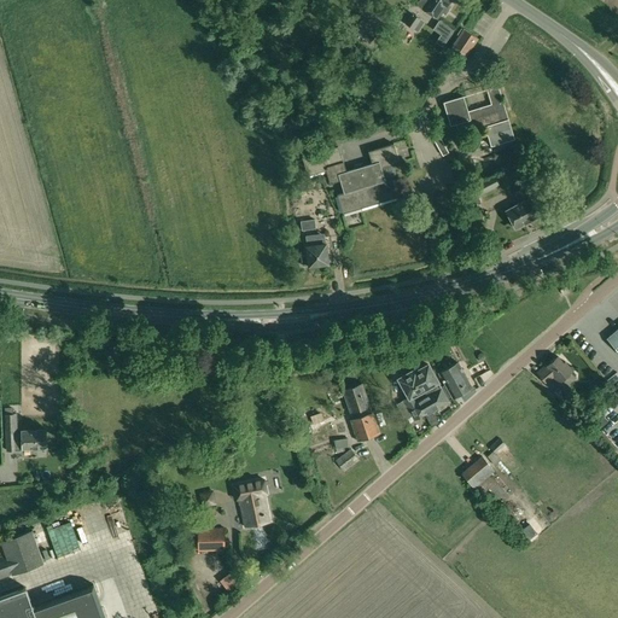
[(419,0),(415,6),(438,21),(442,15),(445,16),(452,7),(448,5),(452,0),(419,0)]
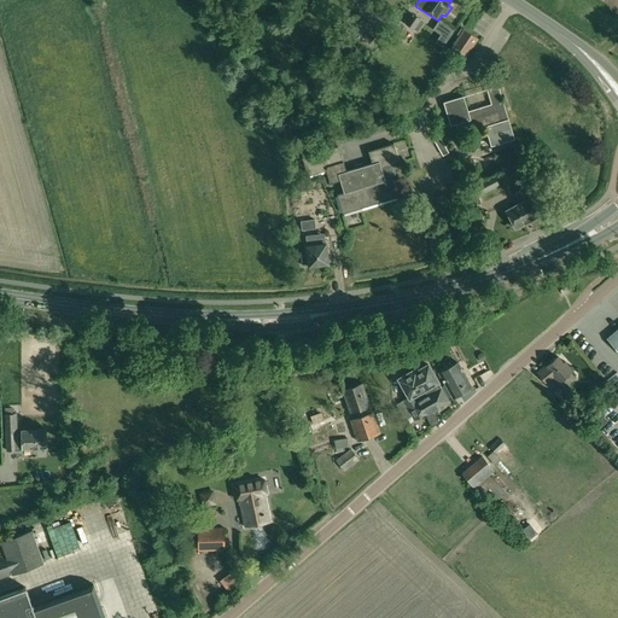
[(412,13),(404,24),(414,30),(421,19),(412,13)]
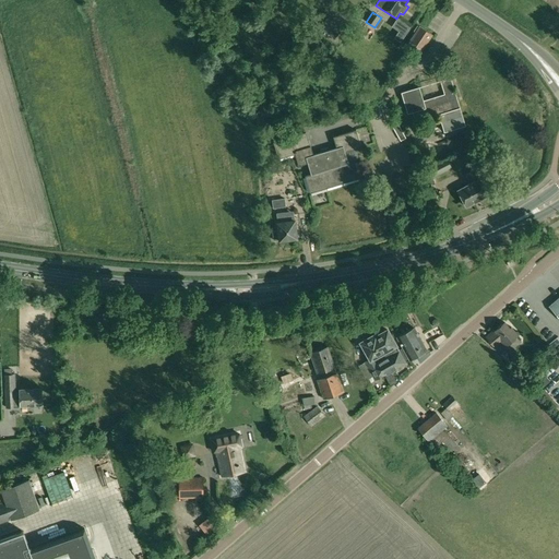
[(397,19),(392,26),(405,36),(411,27),(397,19)]
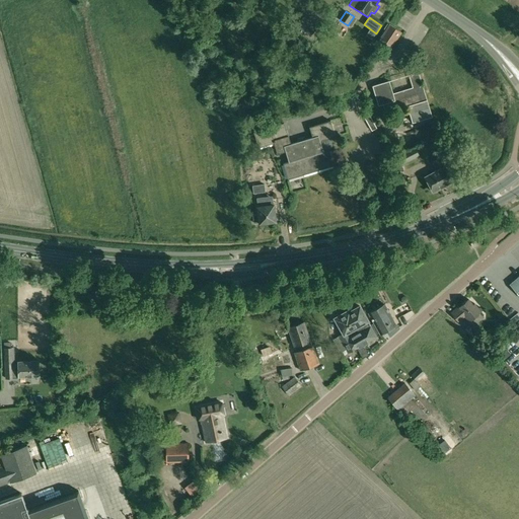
[(386,31),(378,43),(389,50),(398,38),(400,33),(389,25),(389,26),(387,24),(384,30),(386,31)]
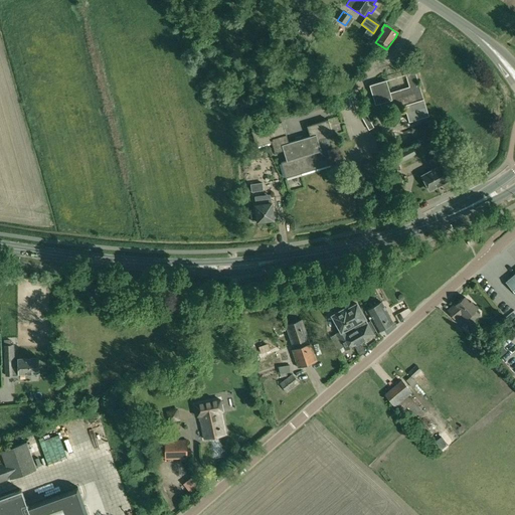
[(386,80),(369,86),(375,105),(380,104),(382,113),(404,106),(409,122),(428,116),(423,100),(416,102),(413,94),(421,91),(415,71),(405,74),(409,87),(389,93),(386,80)]
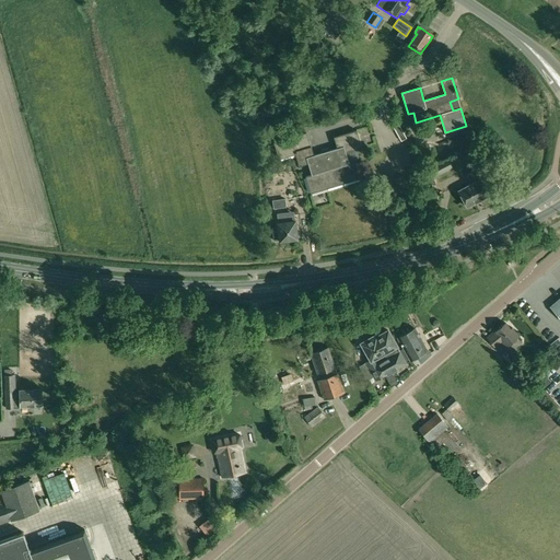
[(401,141),(406,138),(397,121),(392,125),(401,141)]
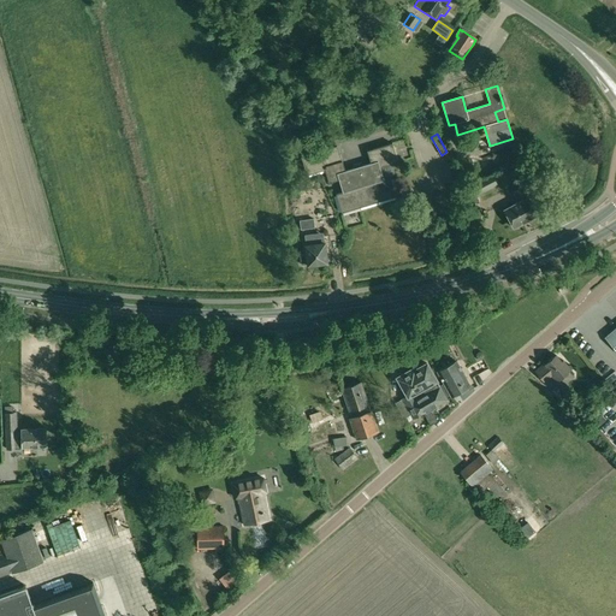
[(320,150),(302,157),(307,176),(325,170),(329,183),(339,181),(343,193),(336,194),(342,213),(396,196),(391,178),(395,172),(392,164),(398,163),(392,143),(367,152),(371,163),(362,165),(362,166),(361,163),(353,165),(354,169),(345,171),(343,161),(342,161),(337,146),(320,152),(320,150)]
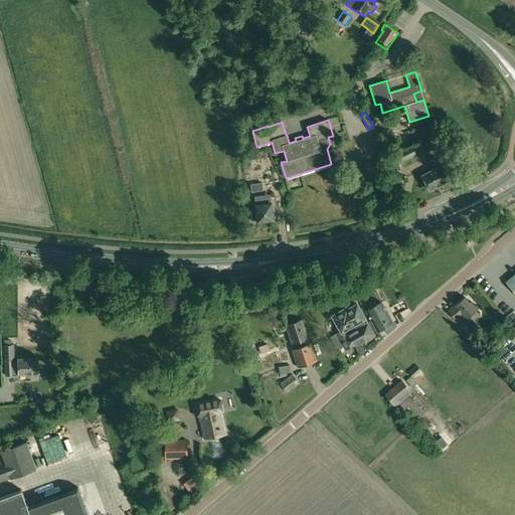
[(410,147),(392,155),(397,165),(415,156),(410,147)]
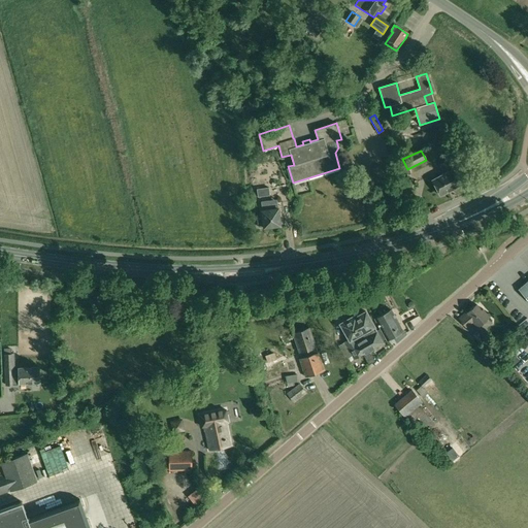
[(444,173),(432,180),(440,195),(460,185),(453,169),(452,170),(448,161),(439,165),(444,173)]
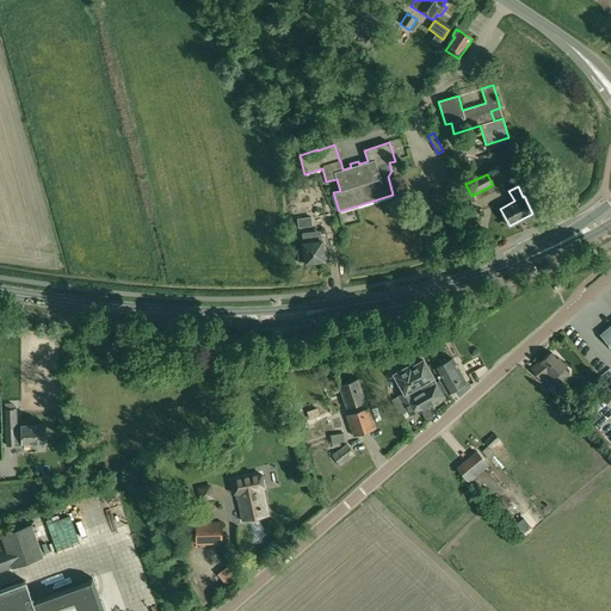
[(312,216),(297,218),(298,228),(313,226),(312,216)]
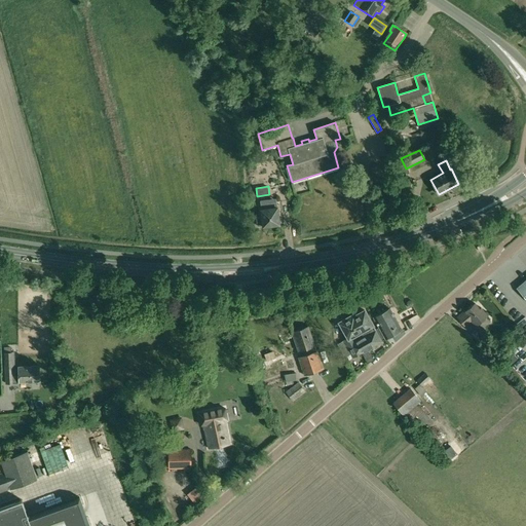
[(262,217),(257,218),(258,225),(263,225),(263,226),(279,224),(277,207),(276,202),(276,198),(268,199),(261,200),(262,209),(261,209),(262,217)]
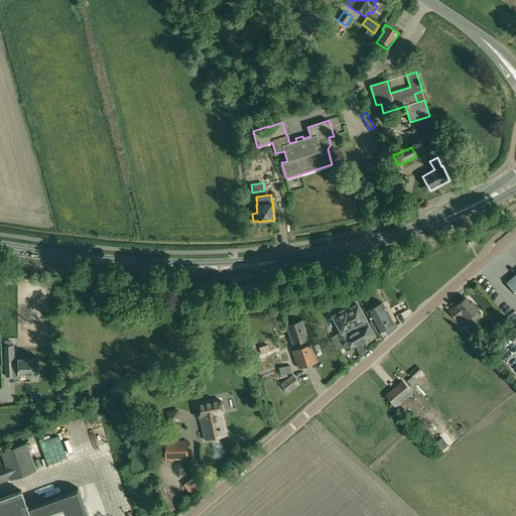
[(457,306),(449,312),(456,319),(462,314),(467,319),(478,309),(472,302),(471,303),(466,297),(457,305),(457,306)]
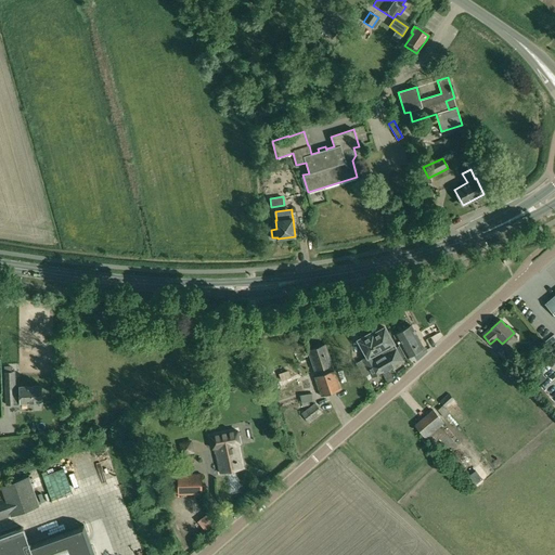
[(411,325),(394,334),(399,345),(400,345),(407,356),(405,356),(407,358),(424,348),(411,325)]
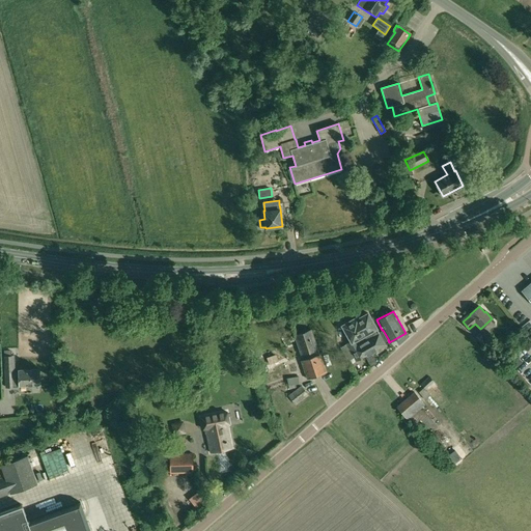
[(346,343),(340,347),(348,361),(355,358),(356,361),(365,356),(370,353),(373,351),(386,344),(385,342),(388,340),(389,340),(383,330),(382,330),(379,332),(376,328),(368,313),(357,318),(357,317),(342,325),(347,335),(345,336),(350,342),(346,343)]
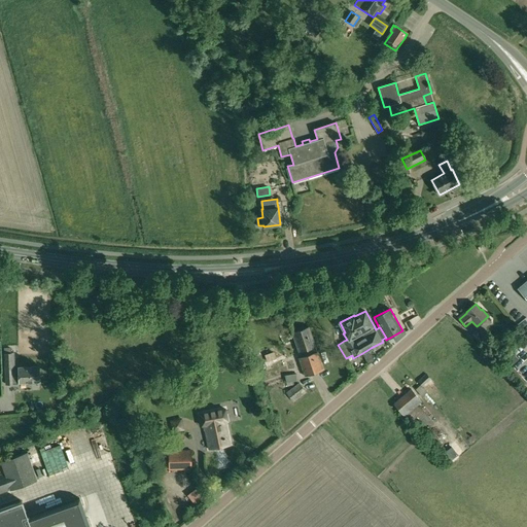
[(309,326),(292,331),(300,351),(301,351),(303,356),(299,357),(305,376),(324,370),(318,351),(318,352),(316,346),(309,326)]
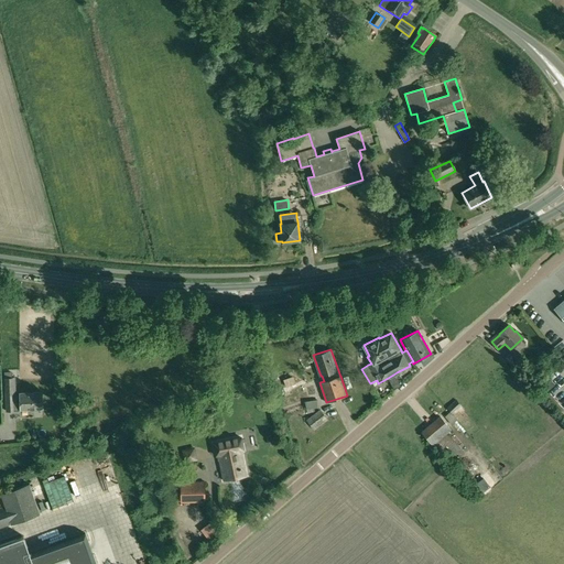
[(510,354),(505,358),(512,367),(518,362),(516,361),(511,355),(510,354)]
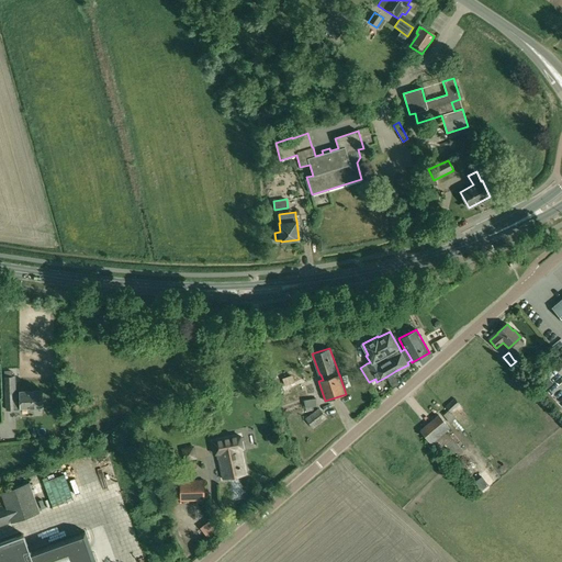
[(284,359),(271,363),(274,373),(288,369),(284,359)]
